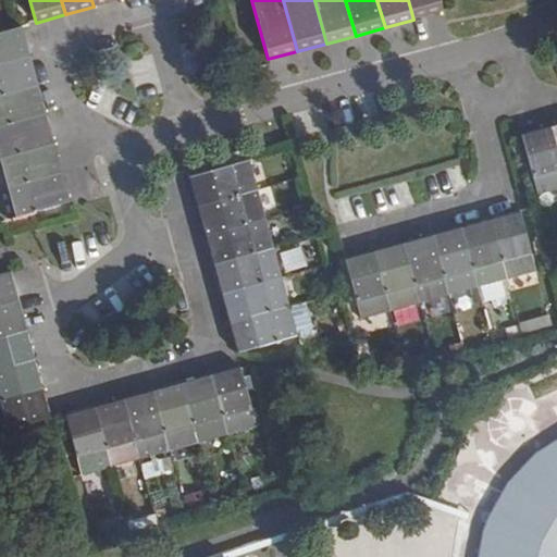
[(408,0),(413,20),(443,11),(440,0),(408,0)]
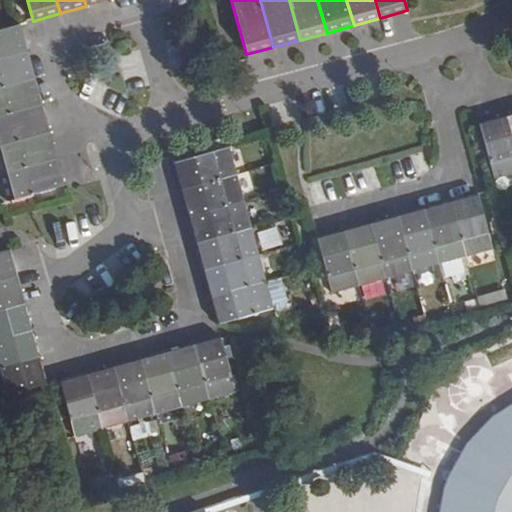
[(0,58),(28,51),(21,24),(0,29),(0,58)]
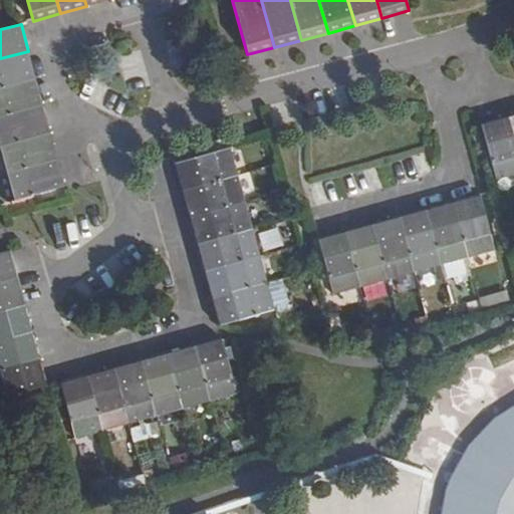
[(0,87),(35,78),(28,51),(0,58),(0,87)]
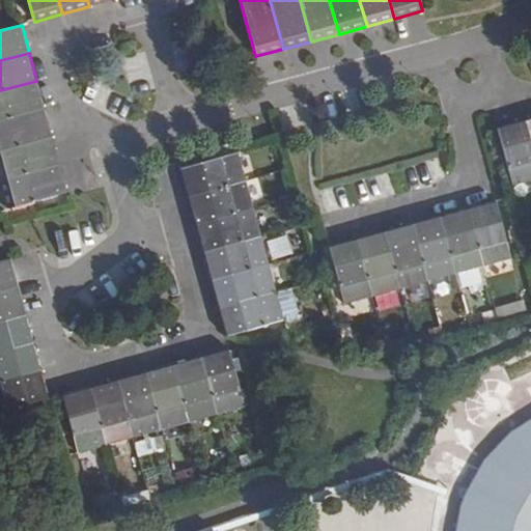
[(0,120),(45,109),(36,81),(0,90),(0,120)]
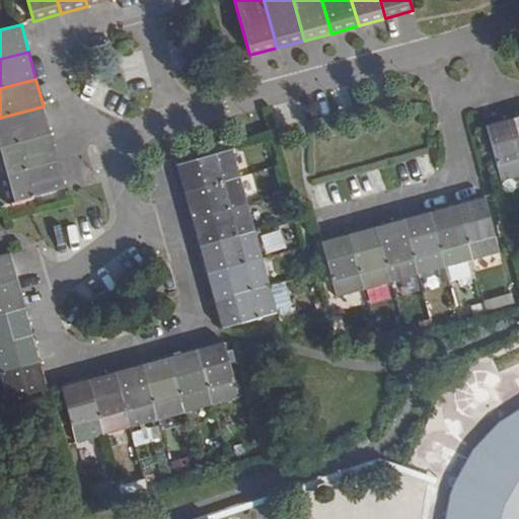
[(0,147),(51,133),(44,106),(0,118),(0,147)]
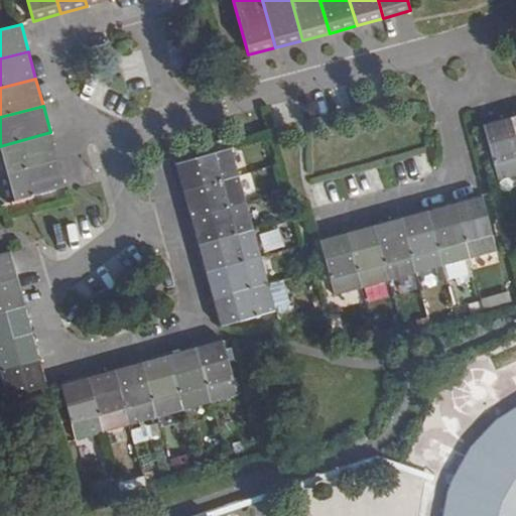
[(515,174),(515,136),(510,116),(483,124),(499,180),(515,174)]
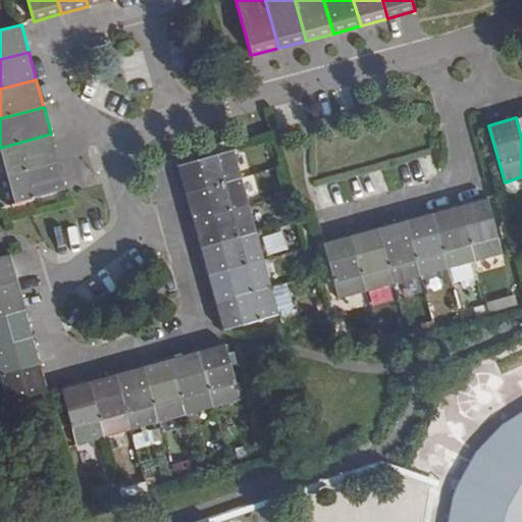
[(0,176),(58,161),(51,134),(0,148),(0,176)]
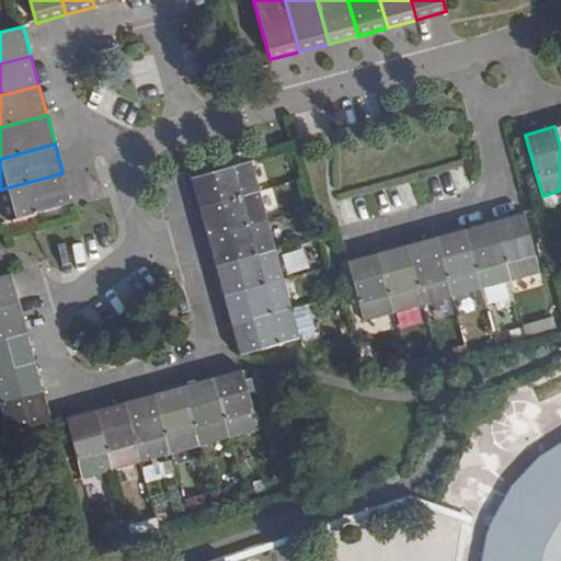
[(198,208),(260,192),(252,162),(190,179),(198,208)]
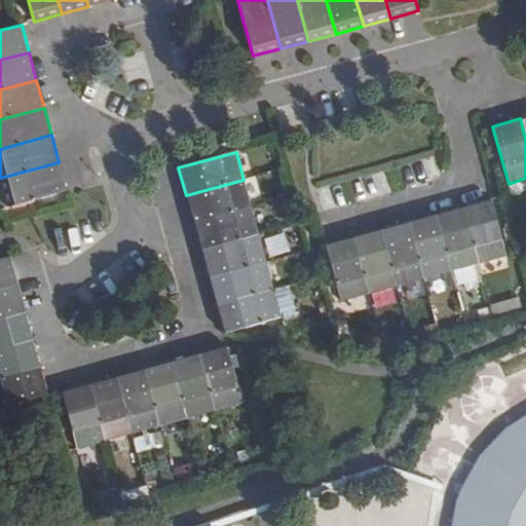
[(67,190),(59,162),(0,178),(0,188),(5,207),(67,190)]
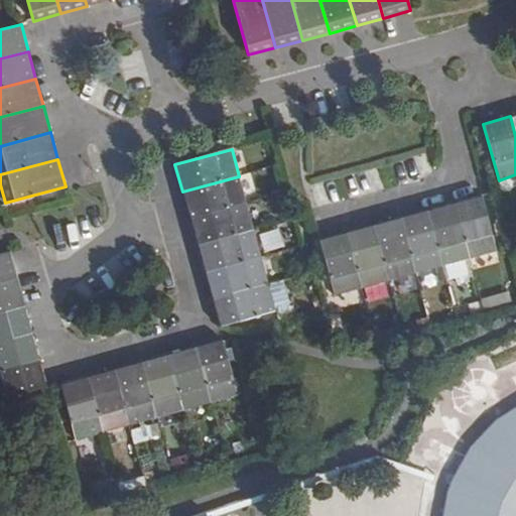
[(189,219),(247,203),(239,176),(182,191),(189,219)]
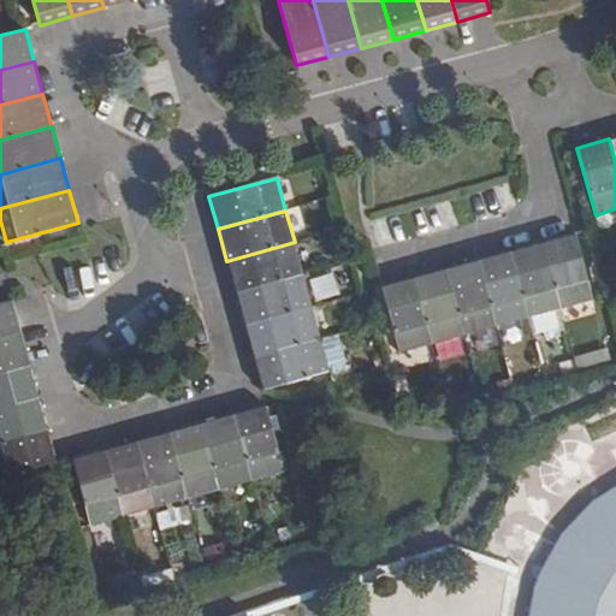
[(543,242),(561,308),(593,300),(575,232),(543,242)]
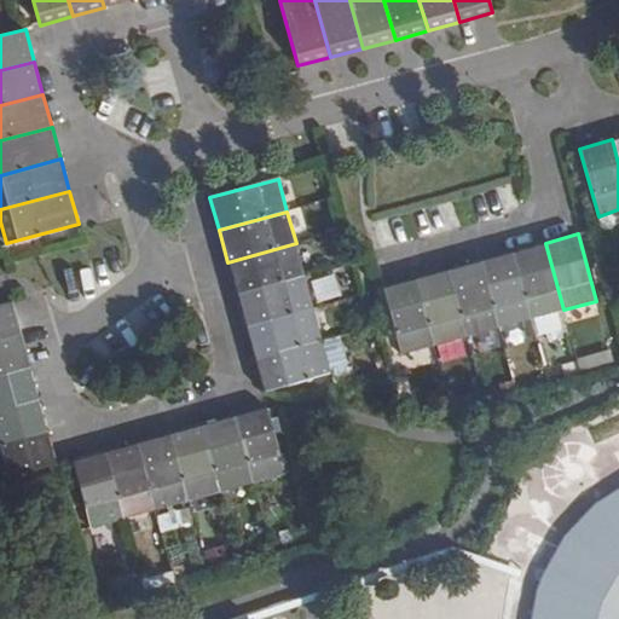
[(236,295),(305,276),(296,243),(227,262),(236,295)]
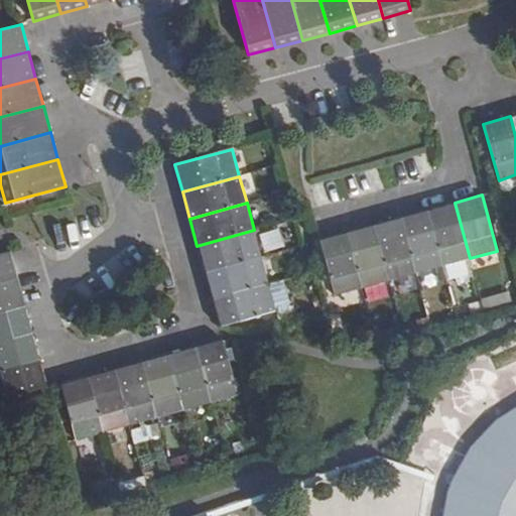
[(427,210),(442,266),(470,258),(455,203),(427,210)]
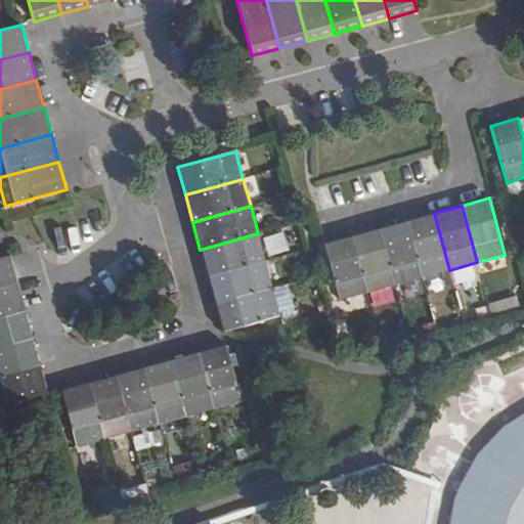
[(406,220),(423,277),(449,270),(434,213),(406,220)]
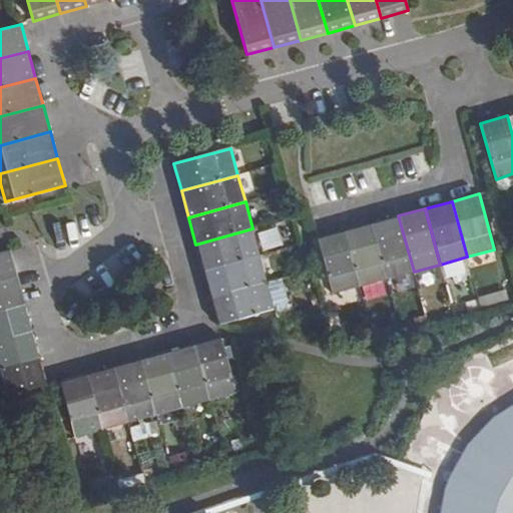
[(372,222),(387,279),(414,272),(398,215),(372,222)]
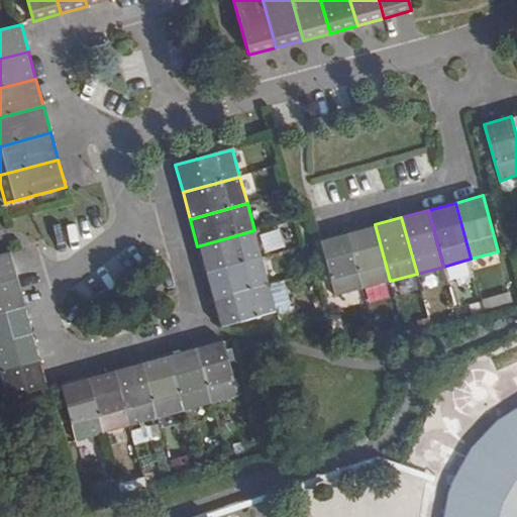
[(347,232),(363,289),(390,281),(375,224),(347,232)]
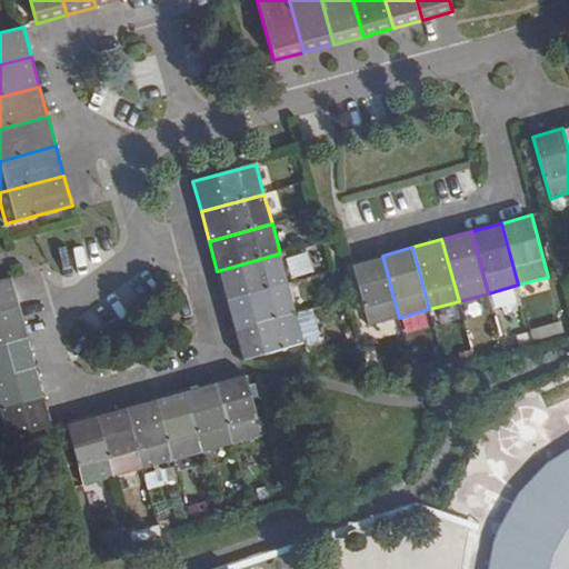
[(290,277),(312,272),(308,252),(286,257),(290,277)]
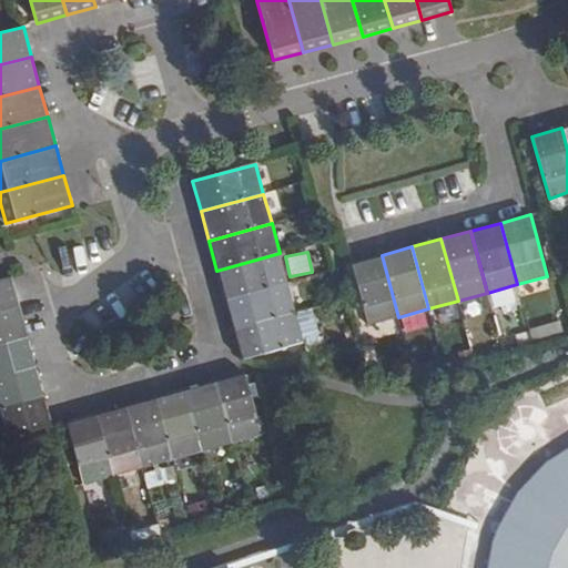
[(225,300),(287,283),(280,253),(216,271),(225,300)]
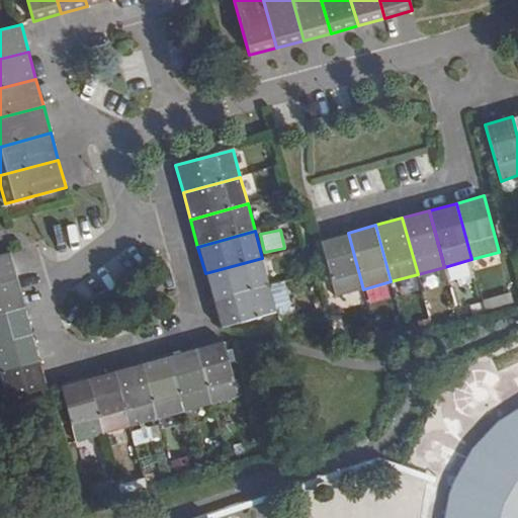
[(321,240),(336,296),(363,289),(348,233),(321,240)]
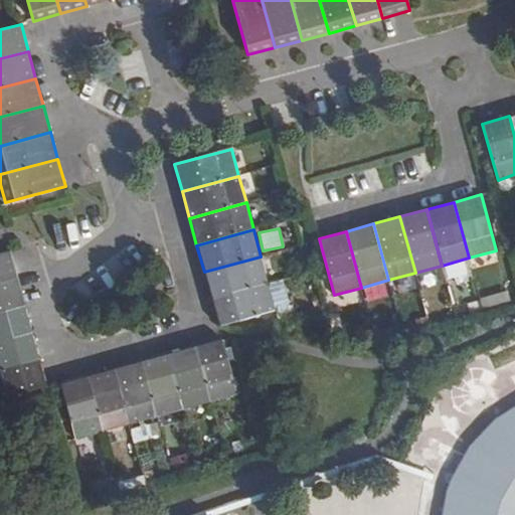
[(11,250),(0,252),(0,283),(18,278),(11,250)]
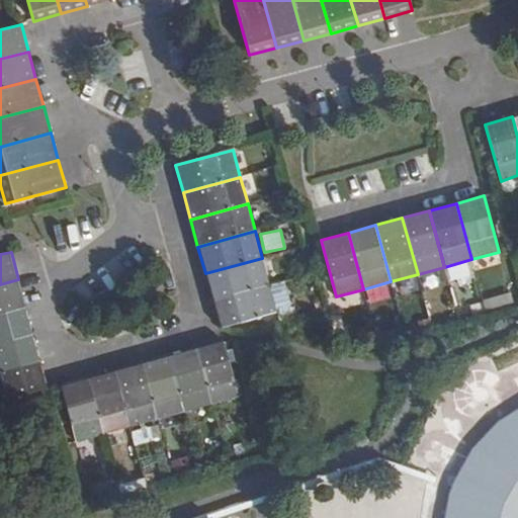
[(212,300),(269,284),(262,258),(205,273),(212,300)]
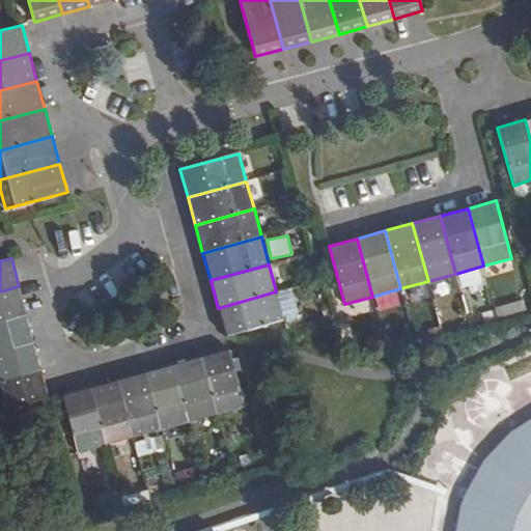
[(19,286),(0,291),(0,320),(27,314),(19,286)]
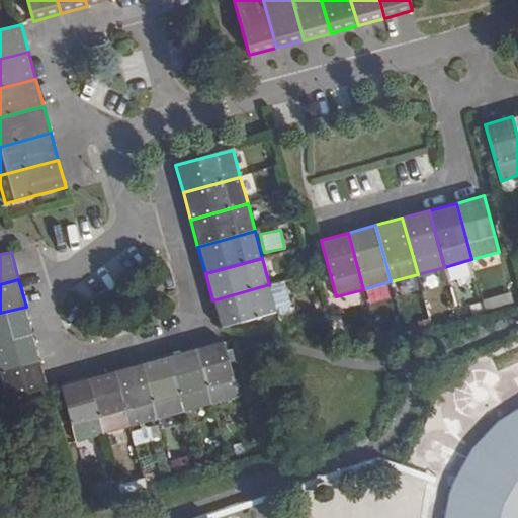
[(276,313),(269,284),(212,300),(220,328),(276,313)]
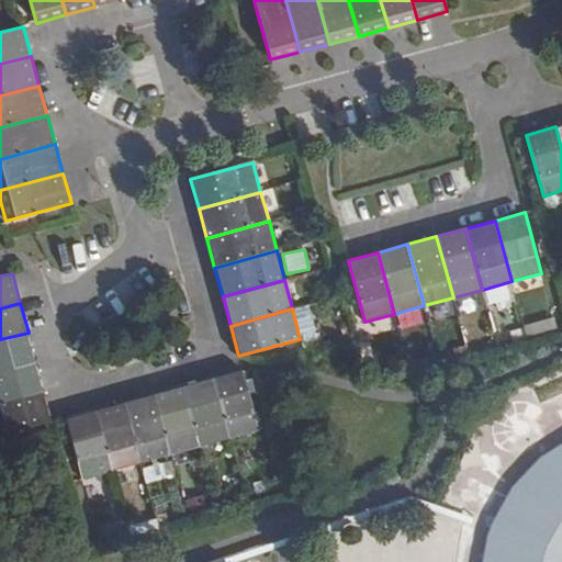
[(29,333),(0,339),(0,371),(36,362),(29,333)]
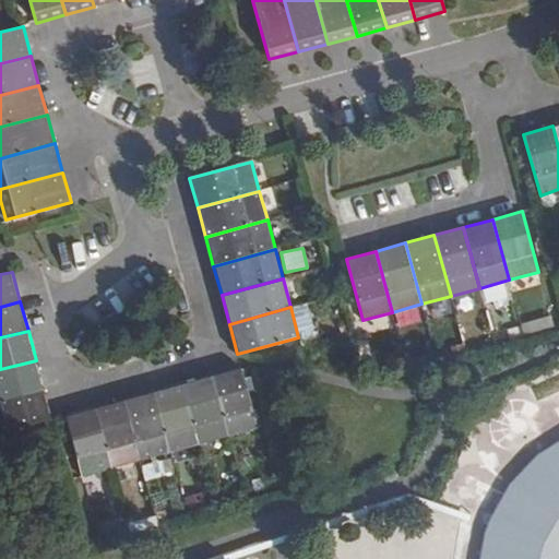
[(451,351),(454,359),(467,356),(465,347),(451,351)]
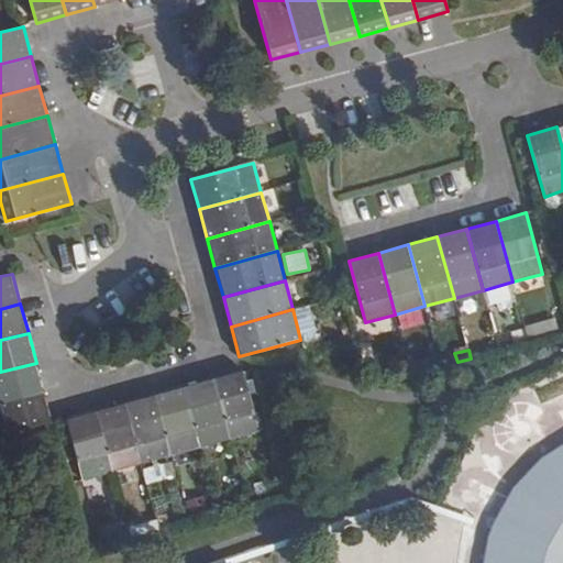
[(36,363),(0,372),(0,404),(44,392),(36,363)]
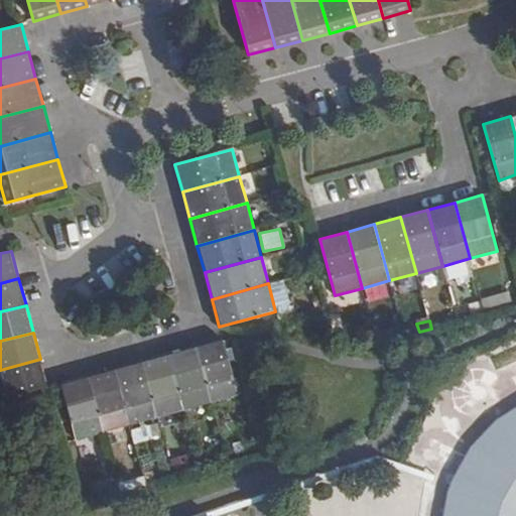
[(195,346),(211,402),(238,394),(223,339),(195,346)]
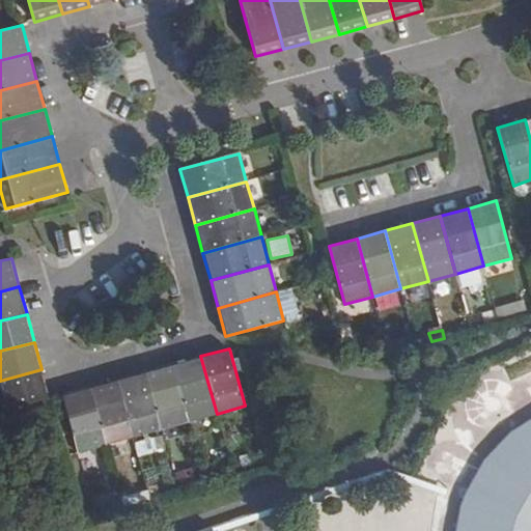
[(173,364),(189,421),(217,414),(200,356),(173,364)]
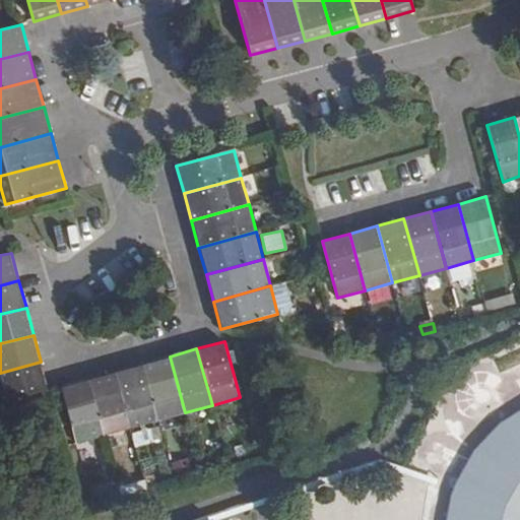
[(142,364),(157,420),(185,412),(170,356),(142,364)]
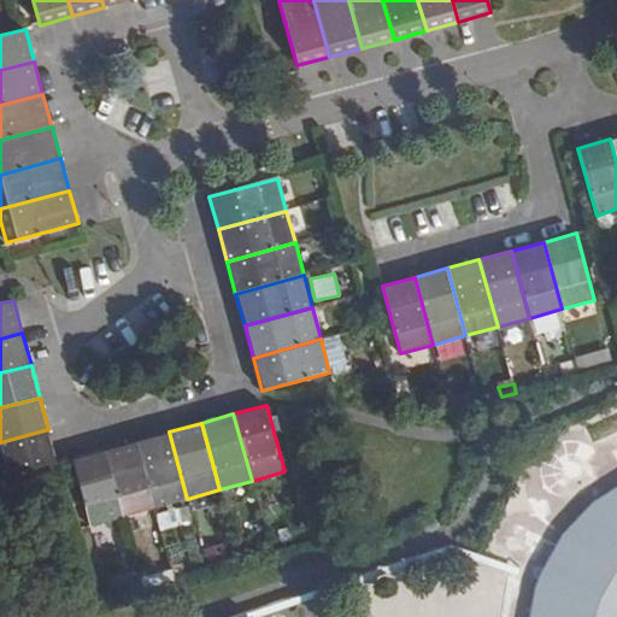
[(48,429),(0,442),(0,477),(58,463),(48,429)]
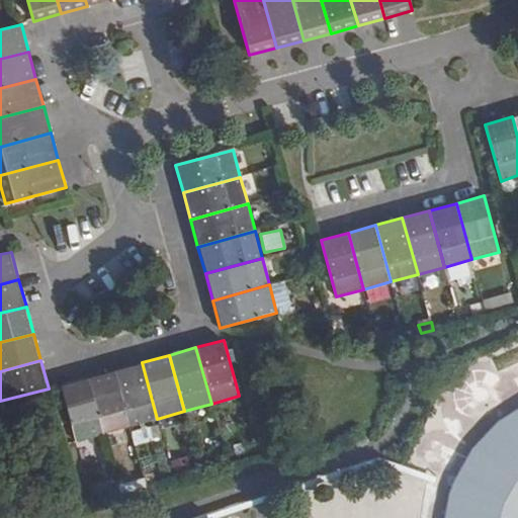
[(114,370),(131,426),(157,419),(142,362),(114,370)]
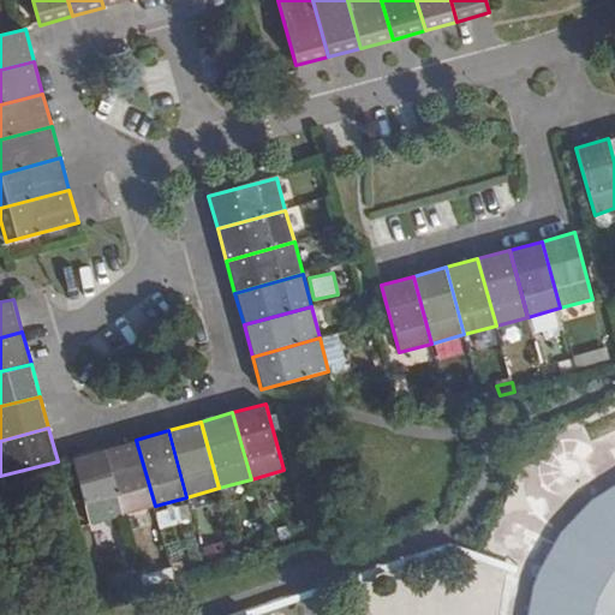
[(105,448),(123,514),(155,506),(136,440),(105,448)]
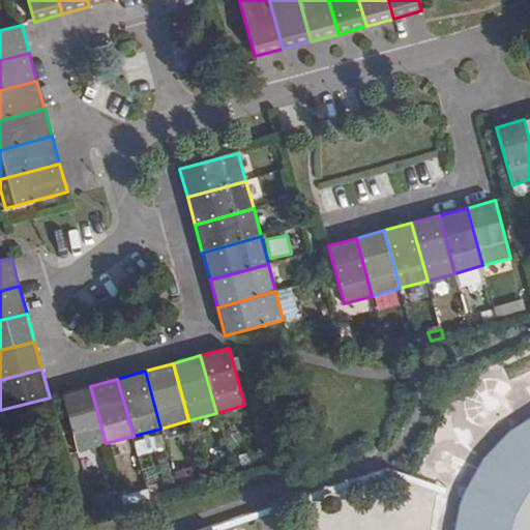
[(62,393),(78,451),(106,443),(90,386),(62,393)]
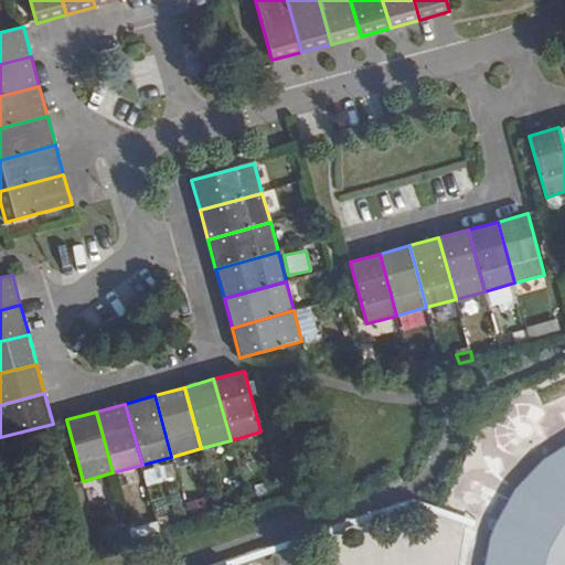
[(539,465),(526,479),(515,492),(508,504),(500,518),(497,525),(493,533),(488,545),(486,564),(564,564),(564,447),(554,454),(539,465)]
